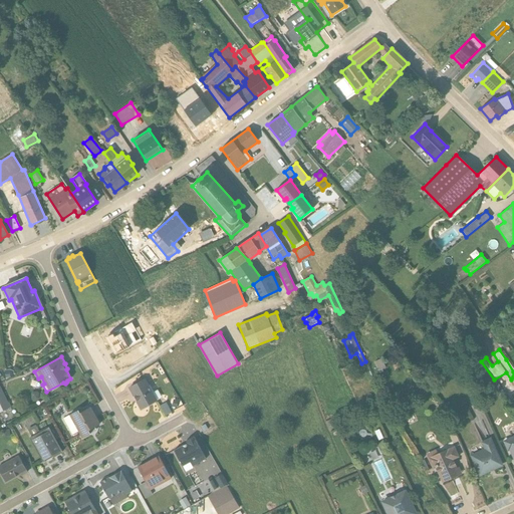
[(381,358),(374,361),(377,370),(386,367),(381,358)]
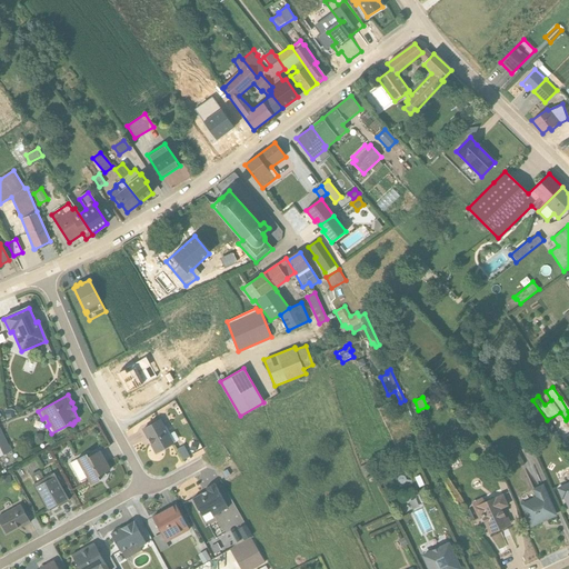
[(143,429),(156,452),(179,440),(175,432),(170,435),(166,426),(163,427),(160,420),(143,429)]
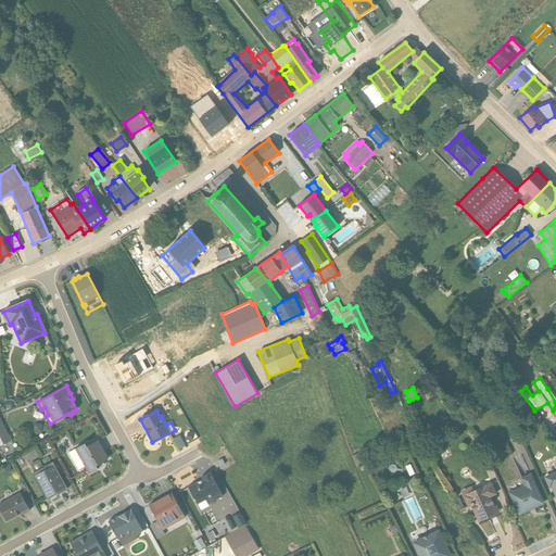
[(0,450),(3,456),(13,452),(12,449),(14,449),(11,441),(12,441),(0,416),(0,450)]
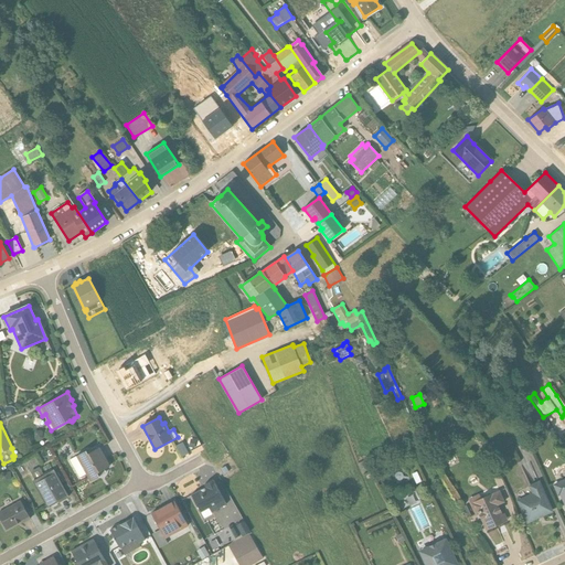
[(70,460),(80,478),(86,475),(91,481),(106,473),(104,469),(109,467),(99,448),(87,455),(86,451),(70,460)]
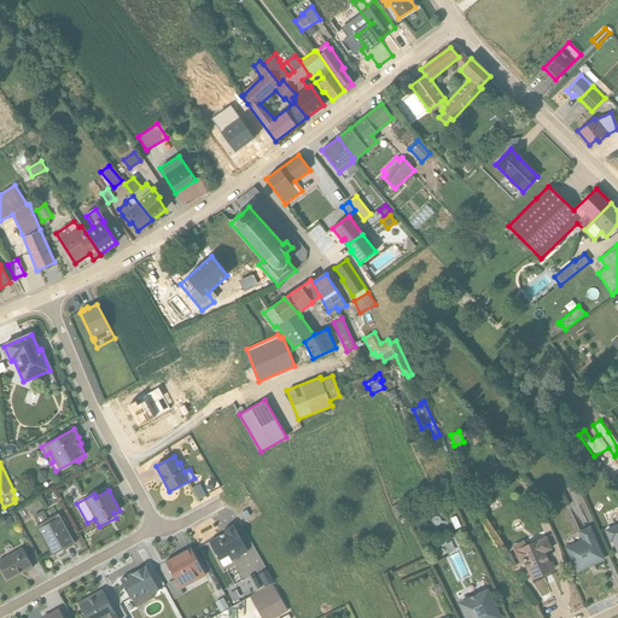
[(42,511),(33,517),(38,525),(35,526),(52,555),(64,549),(64,551),(75,544),(58,514),(47,520),(42,511)]
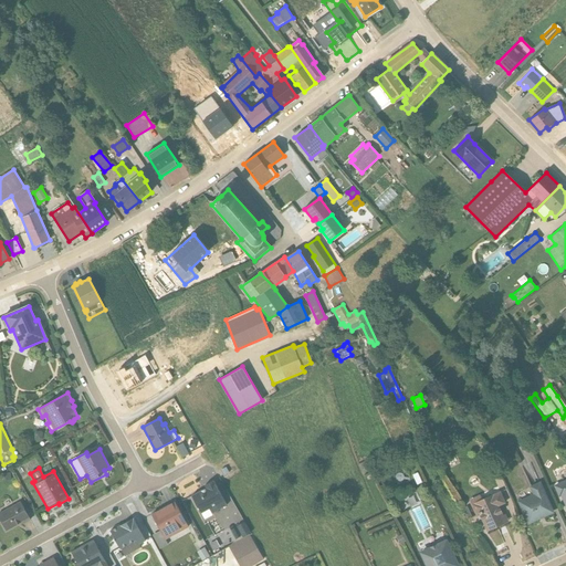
[(565,509),(565,479),(553,485),(558,498),(561,496),(565,509)]
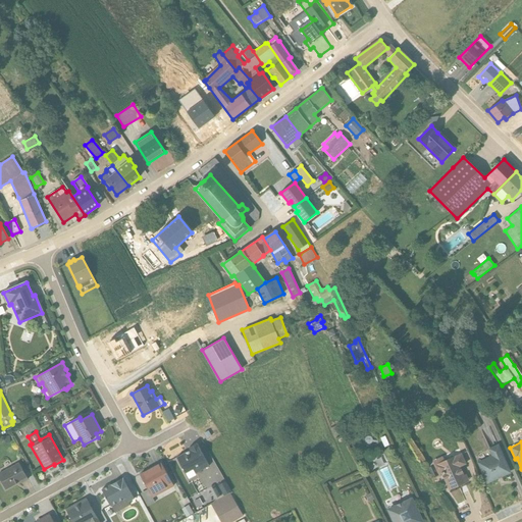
[(190,451),(176,458),(189,479),(196,475),(195,474),(209,467),(197,444),(189,448),(190,451)]
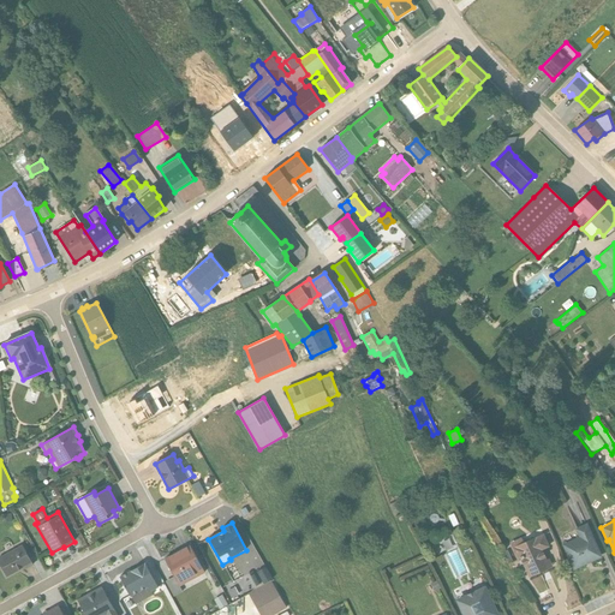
[(586,524),(574,529),(578,537),(562,544),(573,569),(602,557),(586,524)]
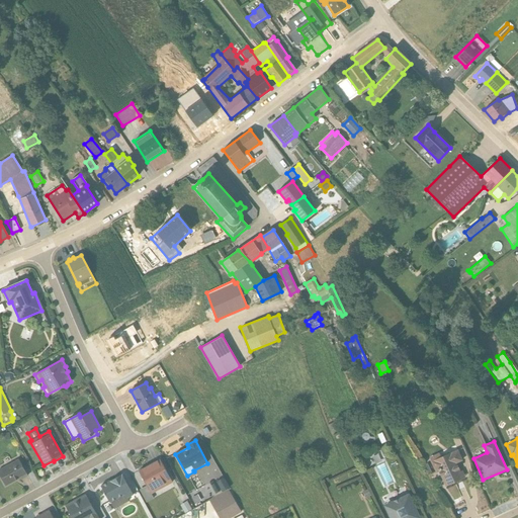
[(445,485),(462,478),(456,463),(462,460),(457,449),(441,456),(438,452),(429,456),(435,472),(439,471),(445,485)]
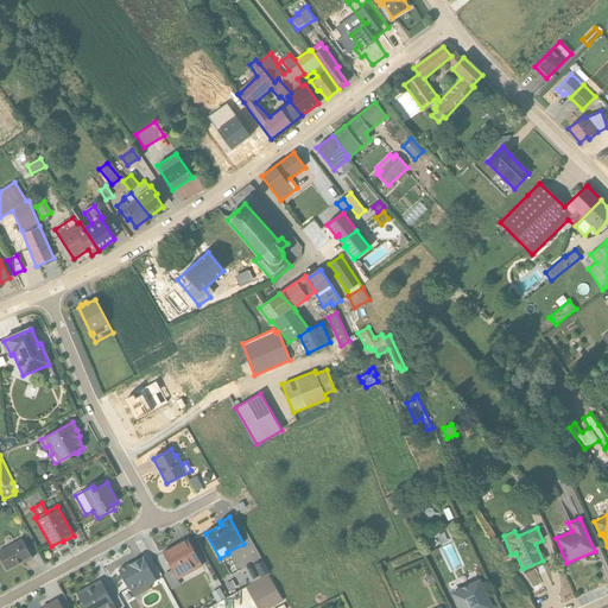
[(202,567),(188,538),(163,552),(172,570),(164,575),(172,590),(181,586),(177,581),(202,567)]
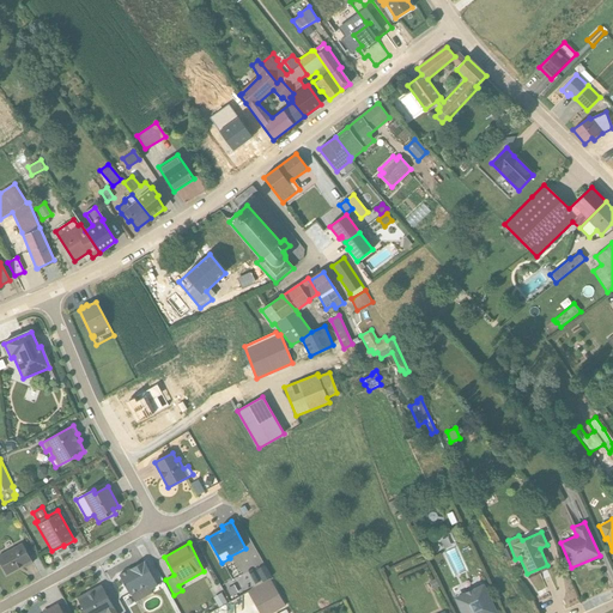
[(22,544),(0,554),(0,563),(6,576),(24,568),(25,569),(34,564),(22,544)]
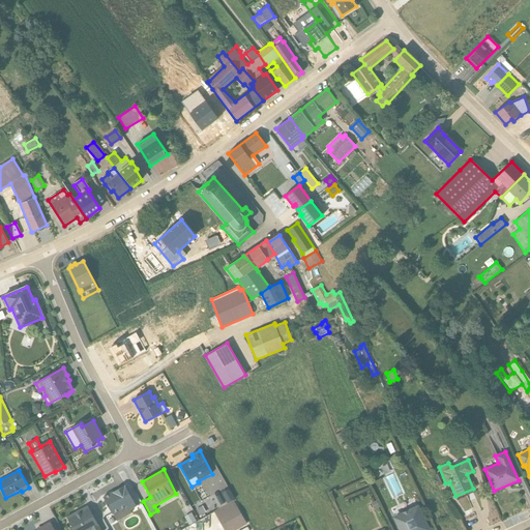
[(124,486),(102,497),(116,521),(131,512),(130,510),(136,506),(124,486)]
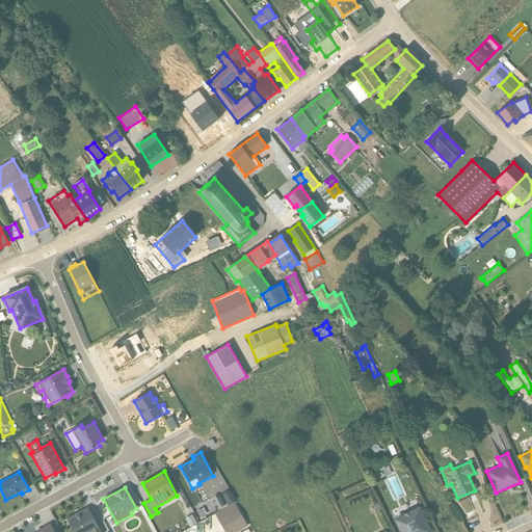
[(230,490),(221,495),(228,505),(236,501),(230,490)]
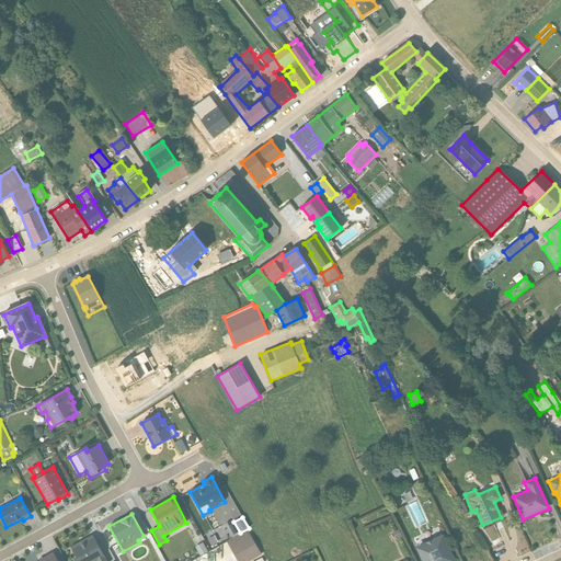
[(247,530),(226,542),(237,560),(250,560),(261,556),(247,530)]
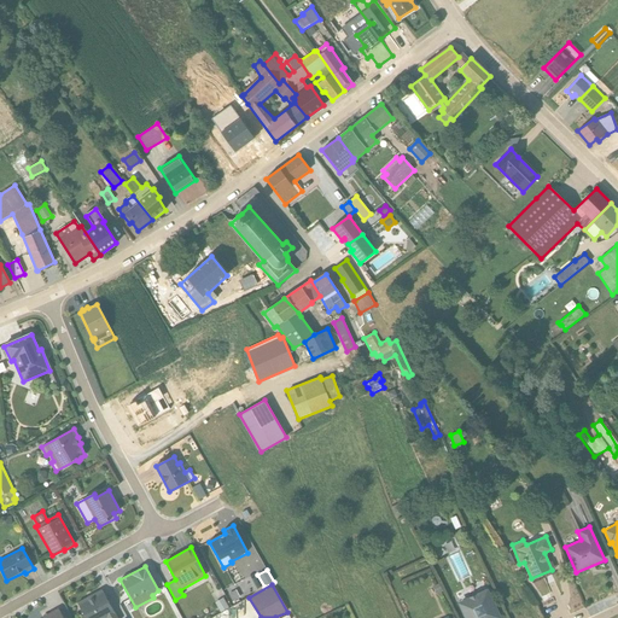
[(94,598),(79,606),(85,617),(117,617),(101,589),(93,594),(94,598)]
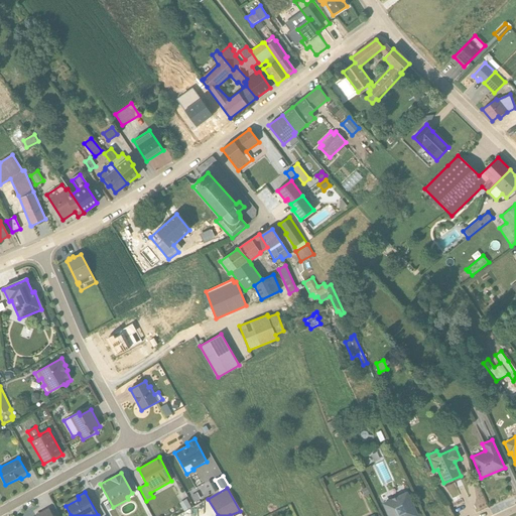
[(390,515),(413,515),(416,515),(405,492),(384,502),(390,515)]
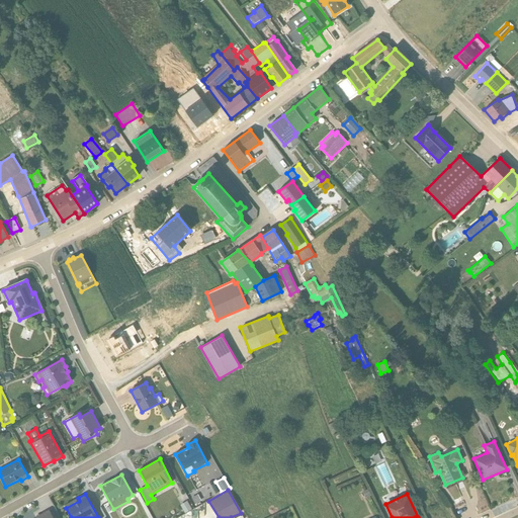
[(197,495),(191,498),(195,504),(201,501),(197,495)]
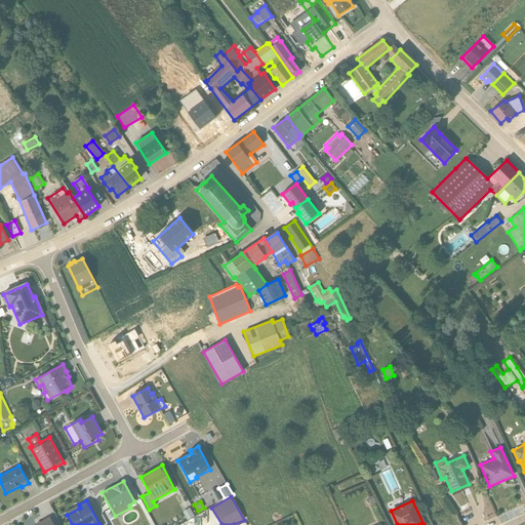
[(194,516),(190,508),(183,512),(187,520),(194,516)]
